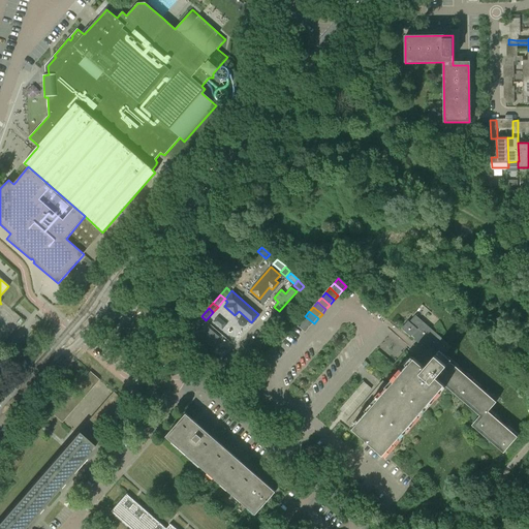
[(217,314),(212,319),(222,329),(227,323),(217,314)]
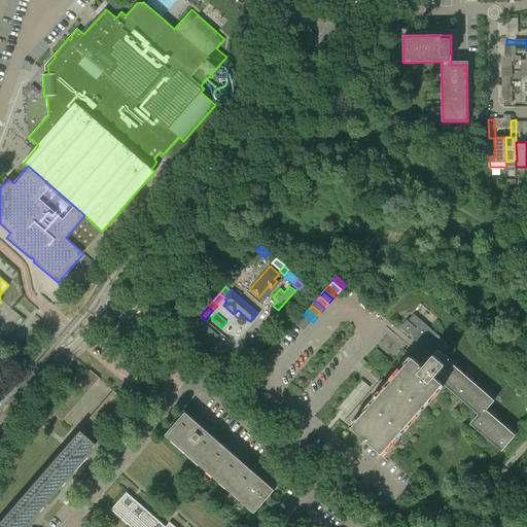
[(407,319),(400,327),(418,343),(419,342),(423,346),(413,356),(412,357),(413,357),(389,385),(382,379),(379,381),(346,420),(352,426),(383,453),(384,451),(383,451),(442,383),(443,384),(446,381),(483,413),(475,422),(503,447),(502,448),(503,449),(516,434),(515,433),(487,410),(495,400),(494,398),(493,399),(448,360),(449,359),(443,354),(450,346),(414,314),(408,320),(407,319)]
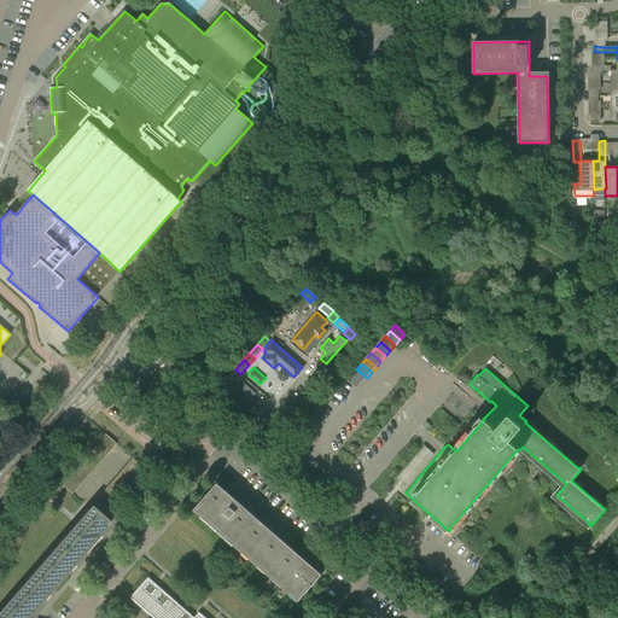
[(362,383),(367,378),(356,369),(351,374),(362,383)]
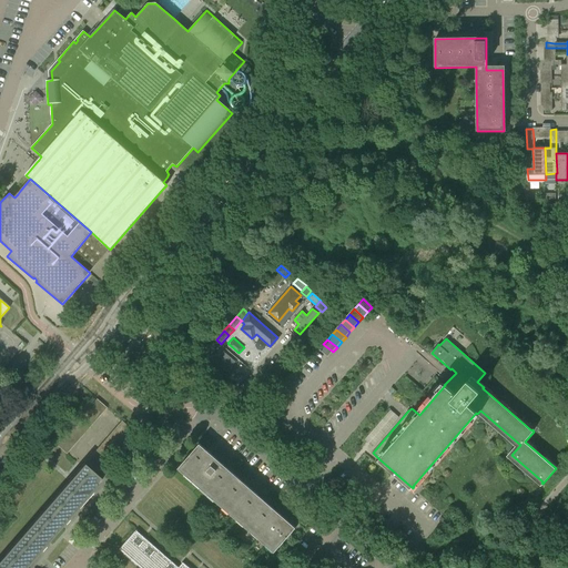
[(328,357),(333,352),(323,344),(318,350),(328,357)]
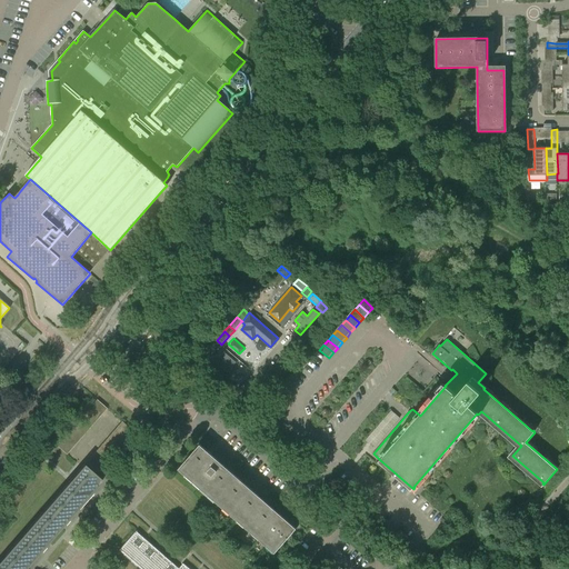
[(215,352),(210,348),(202,357),(207,361),(215,352)]
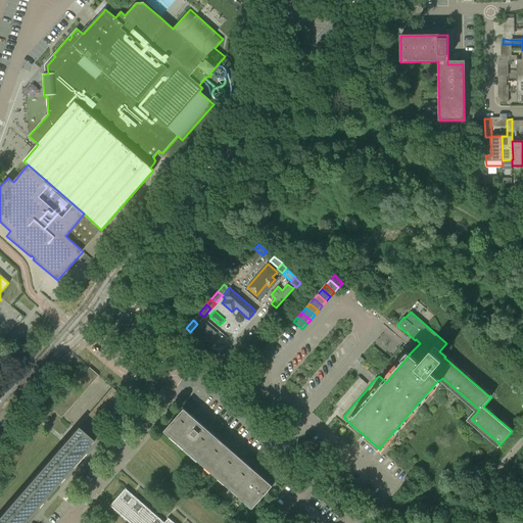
[(223,344),(200,324),(193,332),(217,352),(223,344)]
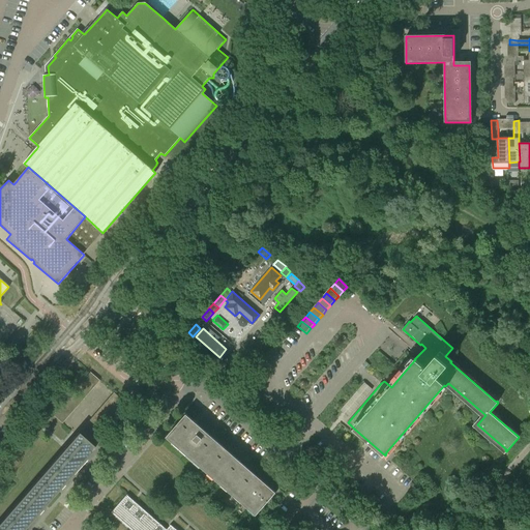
[(89,373),(86,378),(94,386),(98,381),(89,373)]
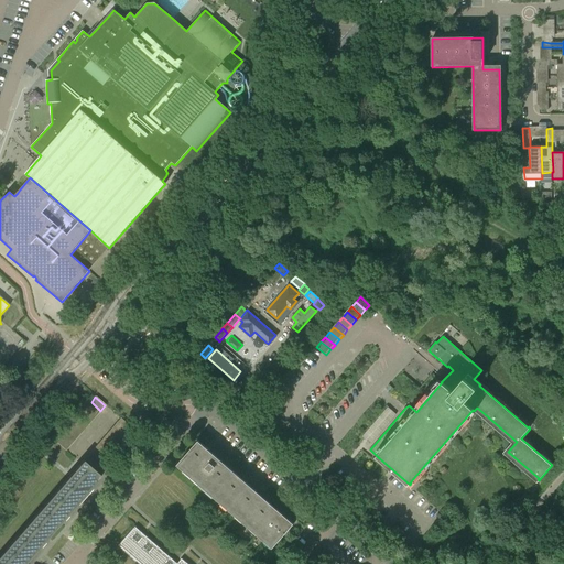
[(96,415),(100,411),(91,402),(87,407),(96,415)]
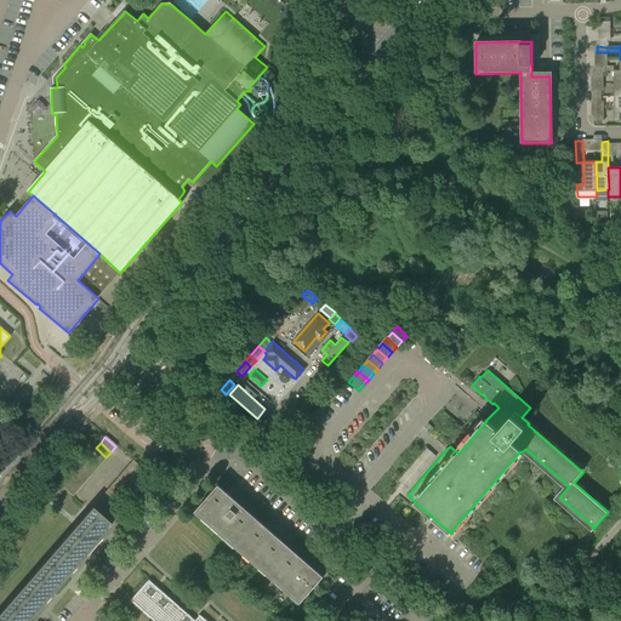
[(101,463),(106,457),(96,448),(91,454),(101,463)]
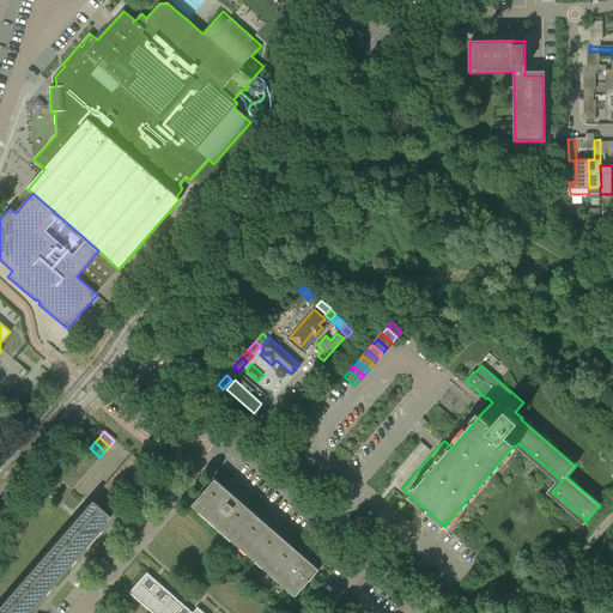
[(95,462),(99,457),(90,448),(85,453),(95,462)]
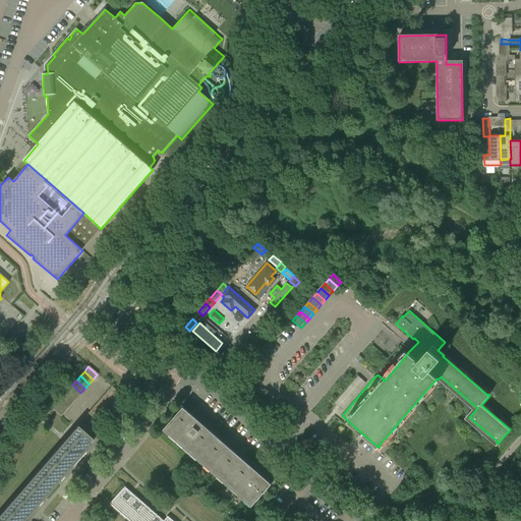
[(76,398),(80,393),(72,385),(68,390),(76,398)]
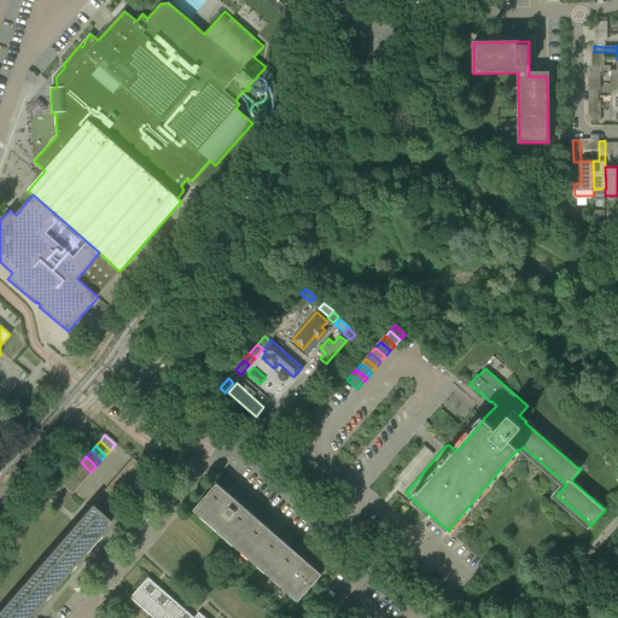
[(132,459),(127,464),(138,474),(143,468),(132,459)]
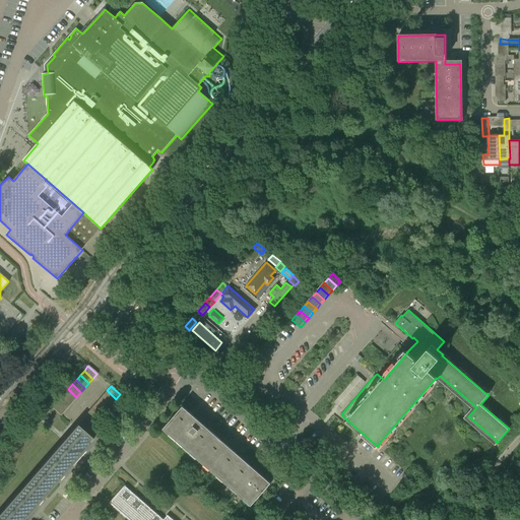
[(73,401),(76,397),(68,389),(64,394),(73,401)]
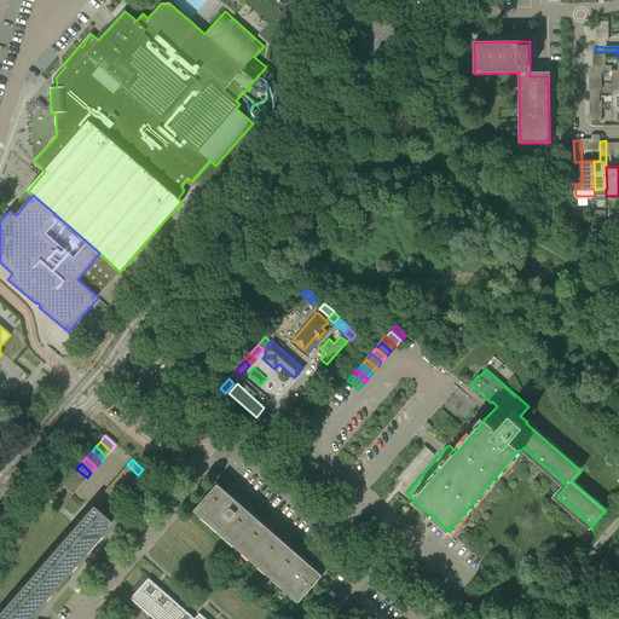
[(133,480),(138,475),(127,464),(122,470),(133,480)]
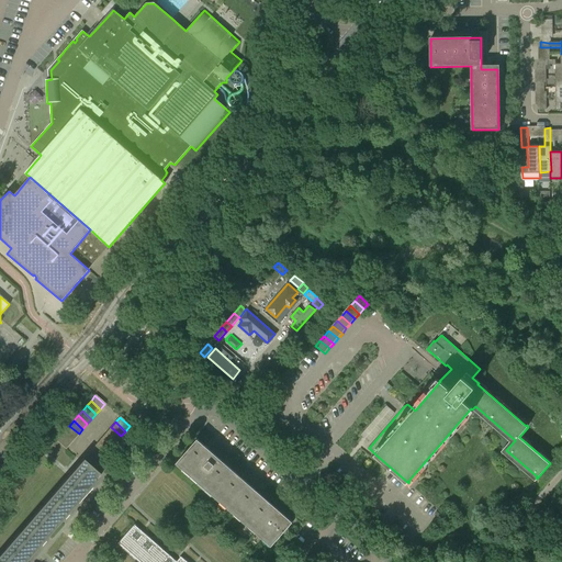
[(75,439),(79,434),(69,426),(65,430),(75,439)]
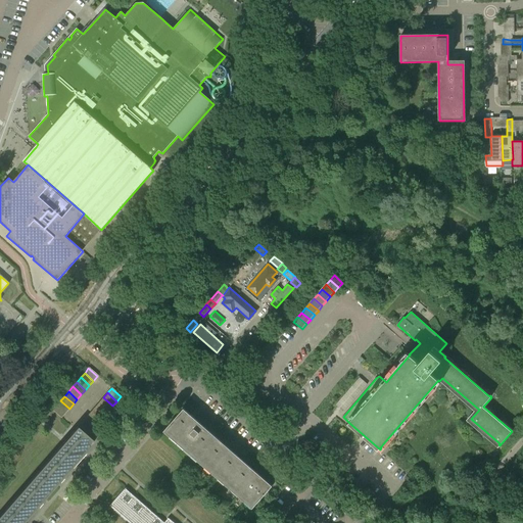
[(108,411),(112,406),(103,397),(99,402),(108,411)]
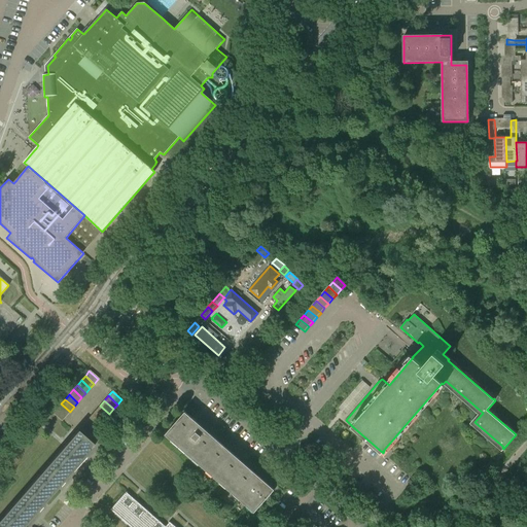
[(66,417),(70,412),(61,403),(57,409),(66,417)]
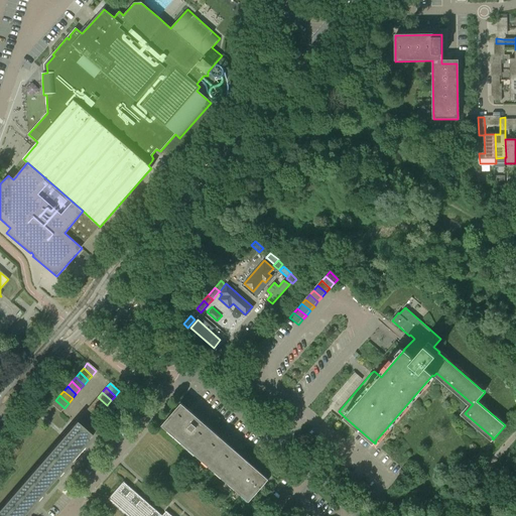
[(103,409),(107,405),(98,397),(94,401),(103,409)]
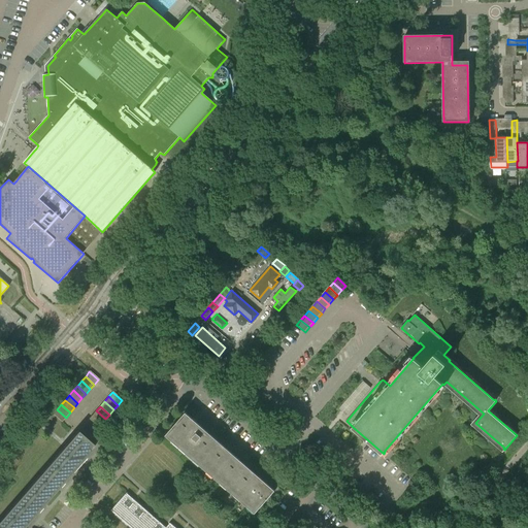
[(62,422),(66,418),(57,409),(53,414),(62,422)]
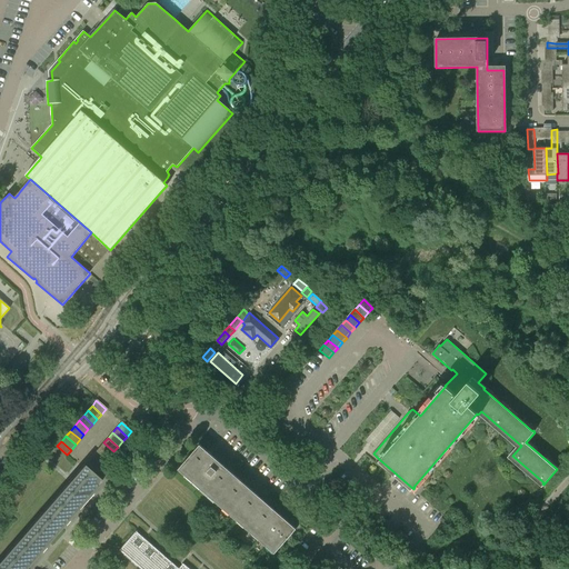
[(109,457),(113,451),(103,442),(99,448),(109,457)]
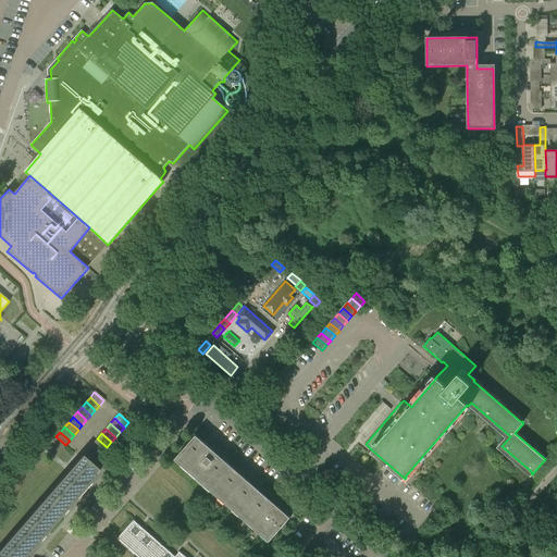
[(210,448),(196,435),(174,460),(260,534),(269,542),(289,518),(218,455),(225,447),(224,447),(222,449),(214,443),(210,448)]
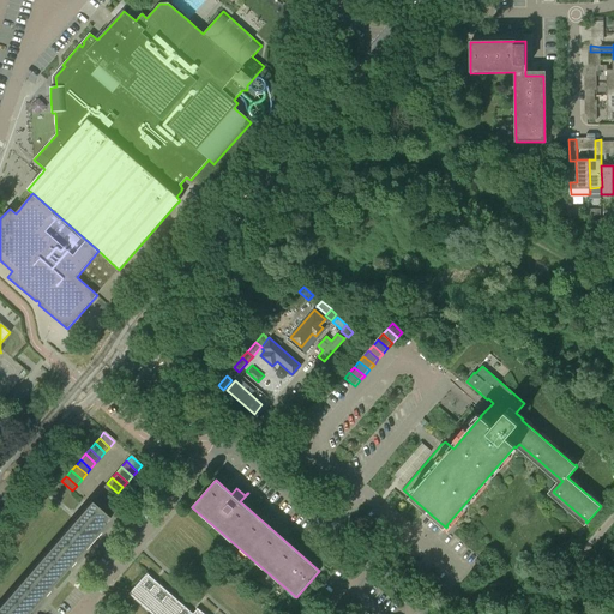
[(113,498),(118,493),(107,483),(102,488),(113,498)]
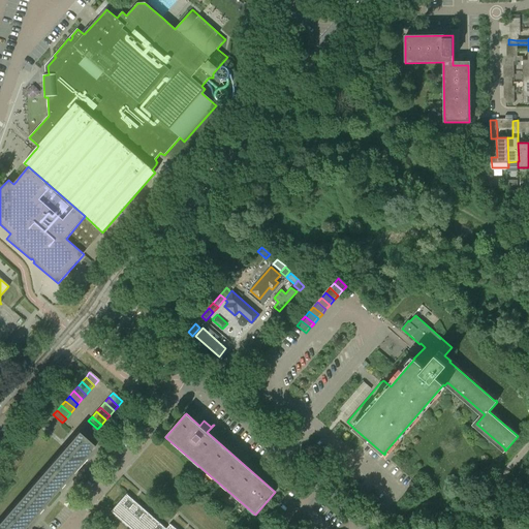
[(93,434),(97,429),(88,421),(84,426),(93,434)]
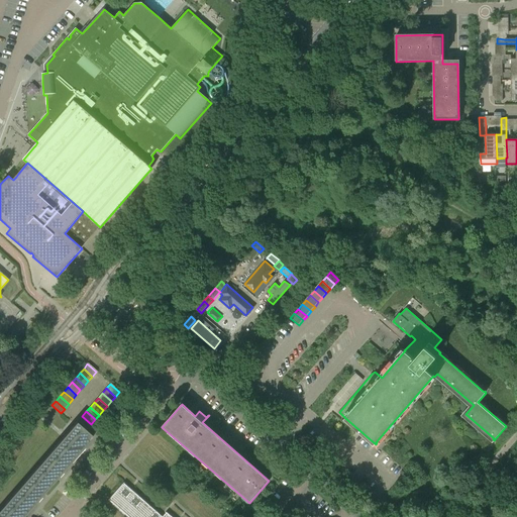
[(71,428),(0,509),(0,516),(22,516),(37,501),(39,502),(40,501),(42,498),(40,497),(59,476),(61,478),(62,476),(64,474),(62,472),(80,451),(82,453),(84,451),(85,449),(83,447),(92,437),(76,423),(74,425),(71,428)]
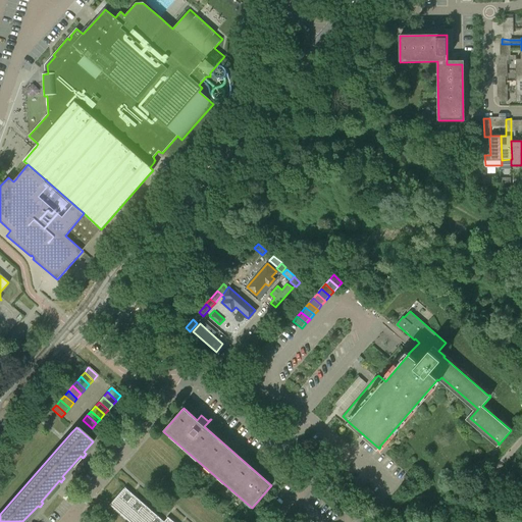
[(124,487),(109,505),(119,514),(135,497),(124,487)]
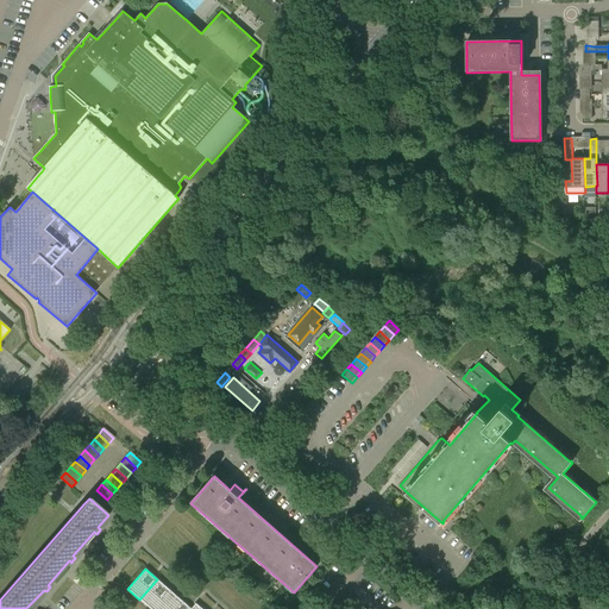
[(157,579),(139,600),(150,608),(152,608),(170,590),(157,579)]
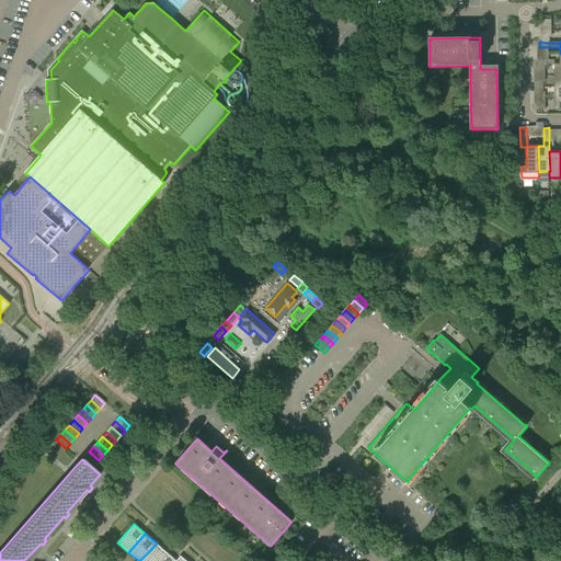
[(157,544),(140,560),(161,560),(168,553),(157,544)]
